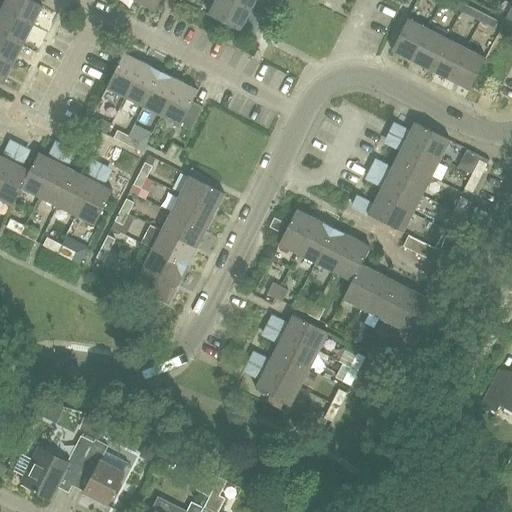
[(32,26),(40,11),(42,6),(29,0),(5,0),(0,10),(32,26)]
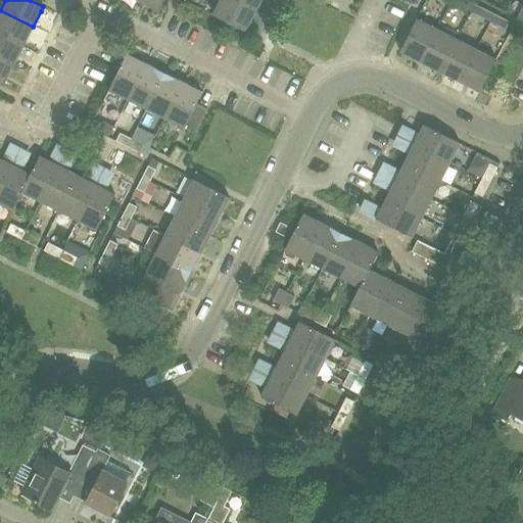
[(138,0),(138,1),(158,11),(163,0),(138,0)]
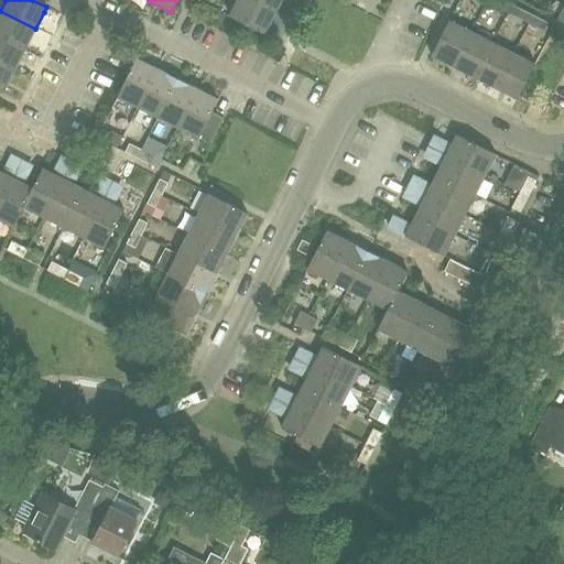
[(264,34),(275,12),(250,0),(236,0),(228,17),(264,34)]
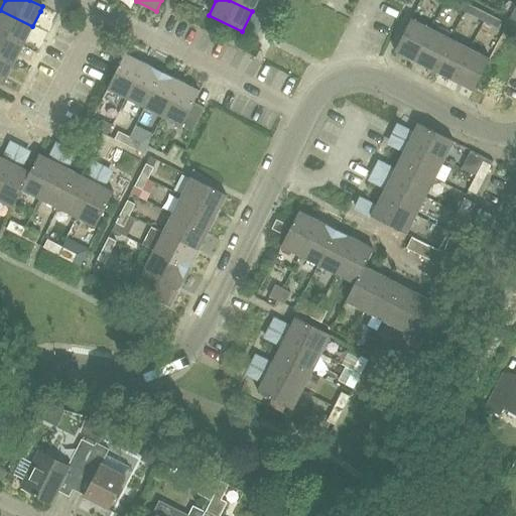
[(229,0),(252,11),(257,0),(229,0)]
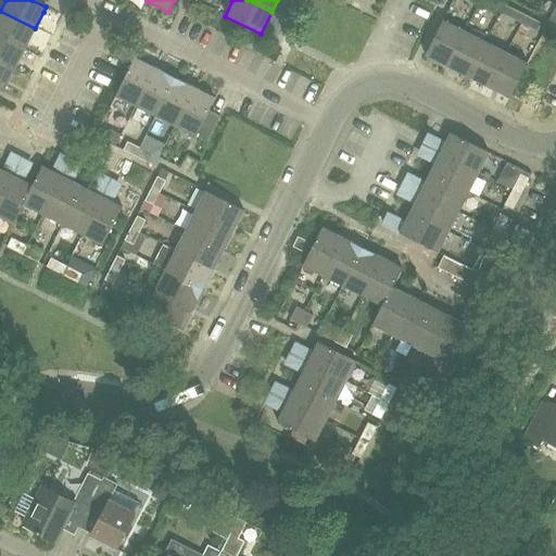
[(520,23),(525,14),(508,7),(505,14),(520,23)]
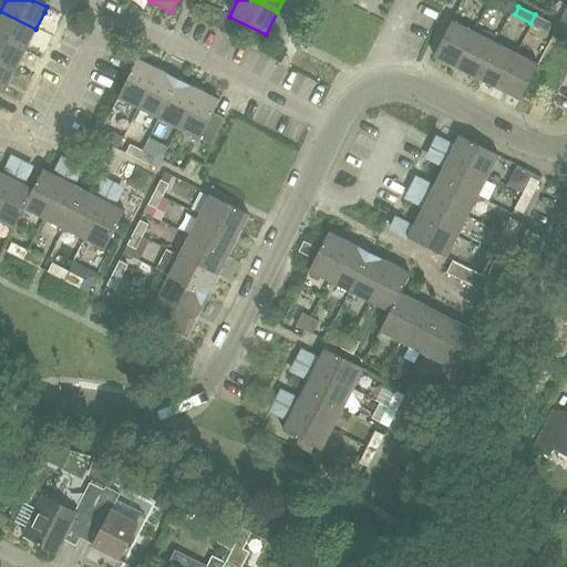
[(0,37),(24,50),(35,29),(0,11),(0,37)]
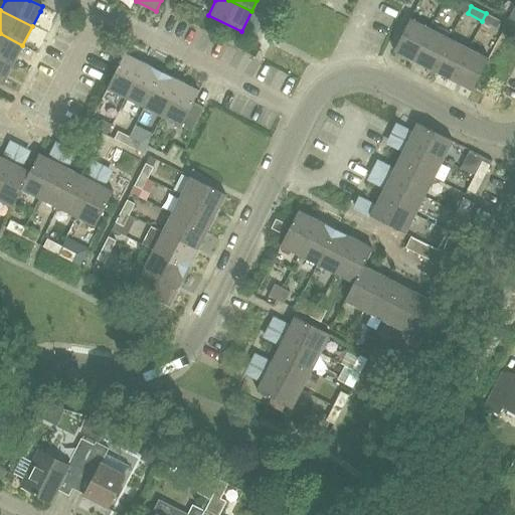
[(501,21),(486,13),(482,21),(497,28),(501,21)]
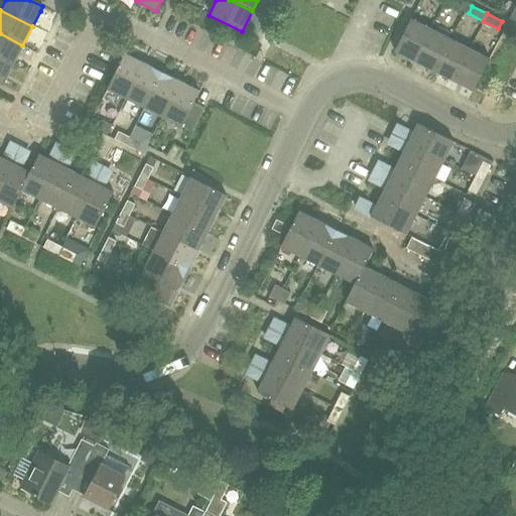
[(413,60),(429,28),(410,18),(393,50),(413,60)]
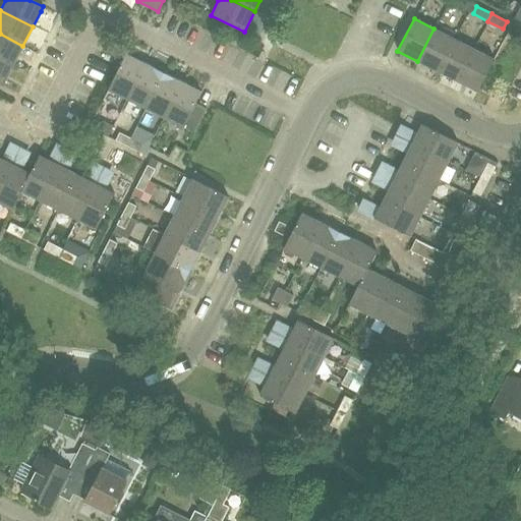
[(437,71),(454,39),(433,29),(417,61),(437,71)]
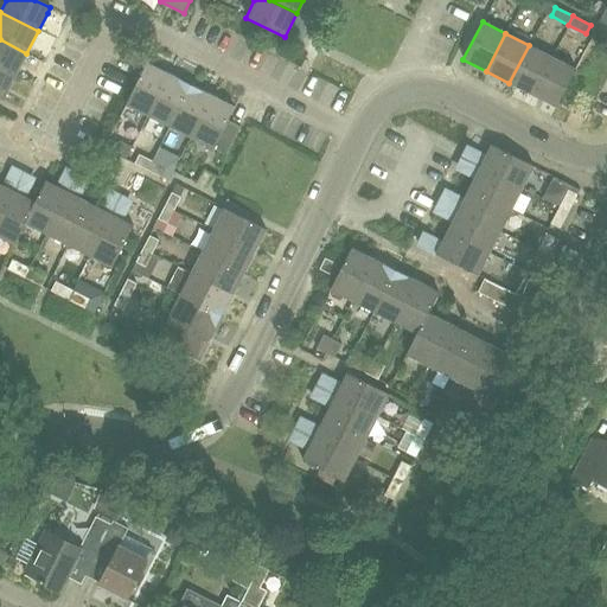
[(0,69),(16,77),(26,53),(0,39),(0,69)]
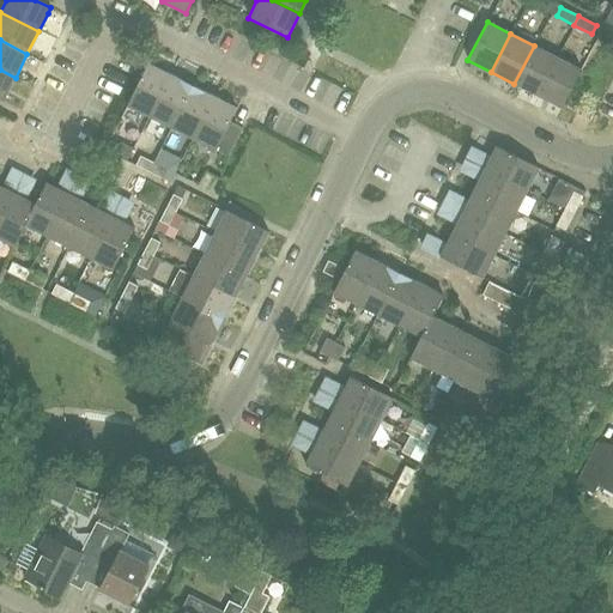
[(536,96),(557,58),(534,46),(514,84),(536,96)]
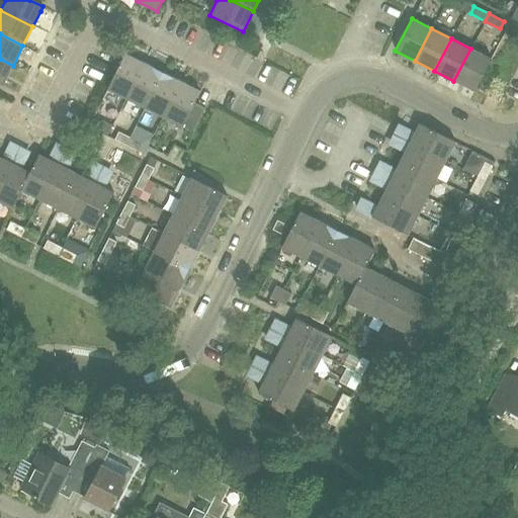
[(473,91),(490,59),(470,49),(453,81),(473,91)]
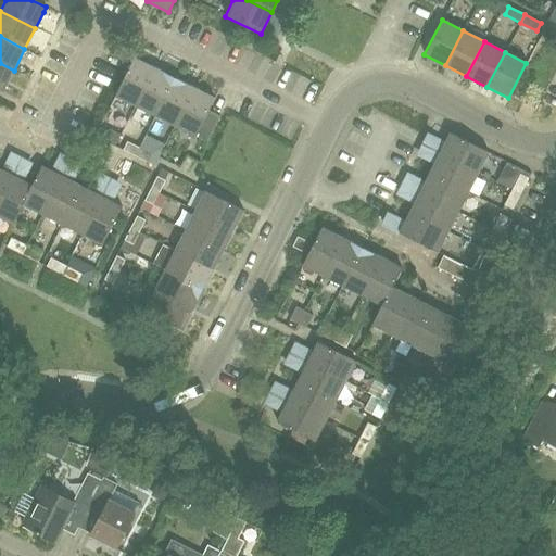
[(135,106),(154,68),(134,58),(115,97),(135,106)]
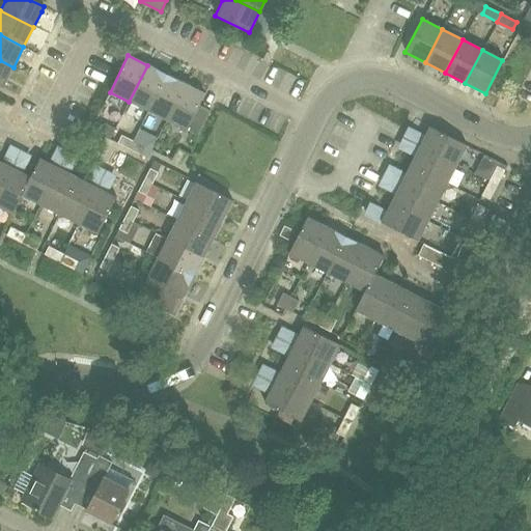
[(0,86),(3,87),(14,67),(0,60),(0,86)]
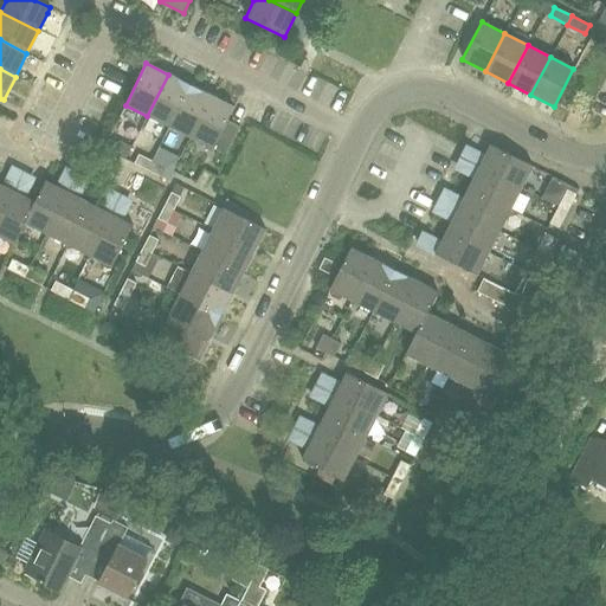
[(169,127),(189,85),(168,75),(147,116),(169,127)]
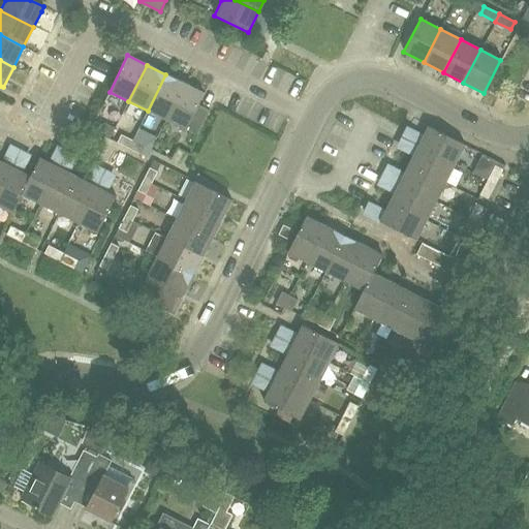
[(166,120),(185,84),(165,74),(148,111),(166,120)]
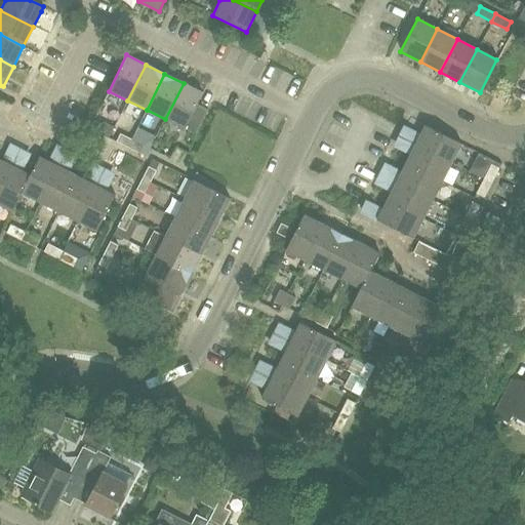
[(208,110),(197,105),(203,92),(184,83),(165,119),(196,134),(208,110)]
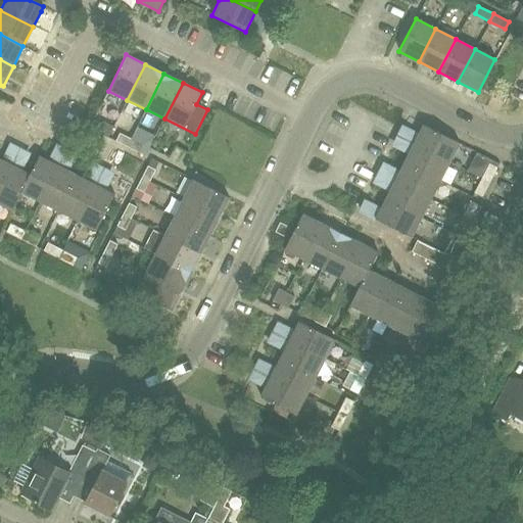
[(101,124),(93,120),(87,132),(89,133),(95,136),(101,124)]
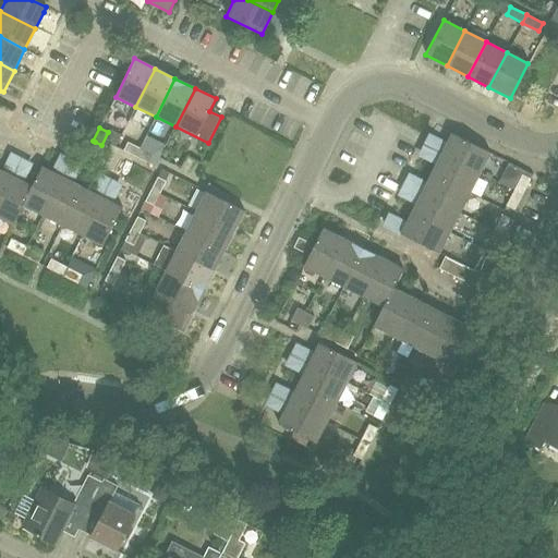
[(489,153),(451,133),(445,144),(429,136),(425,145),(480,172),(489,153)]
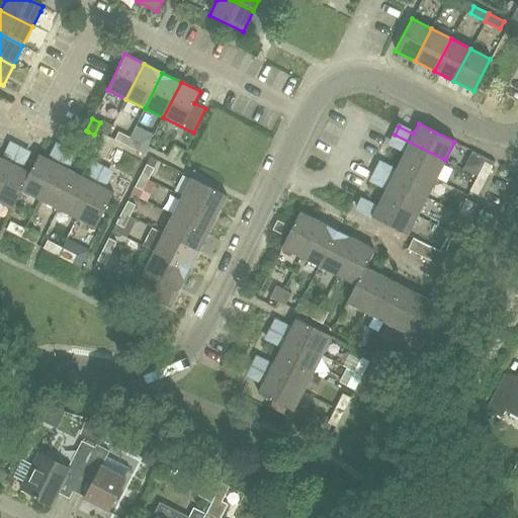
[(125,146),(130,138),(118,133),(114,141),(125,146)]
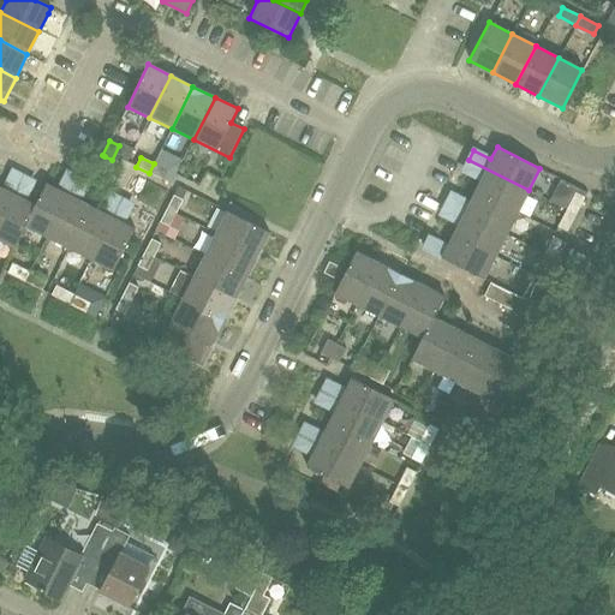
[(529,190),(469,160),(464,169),(481,179),(475,191),(517,213),(529,190)]
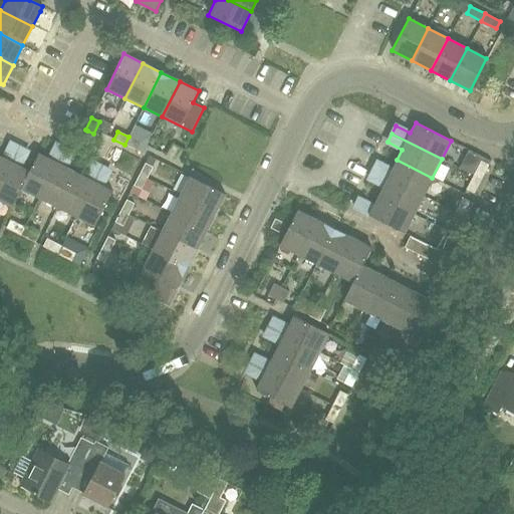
[(140,143),(129,137),(124,145),(136,151),(140,143)]
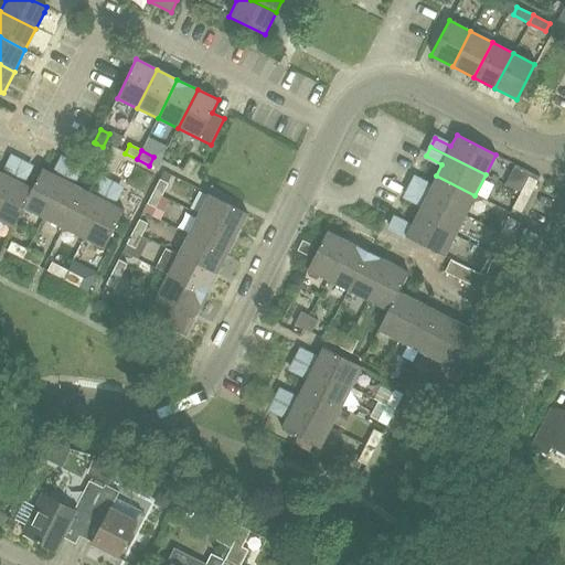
[(0,203),(21,162),(12,158),(3,174),(0,172),(0,203)]
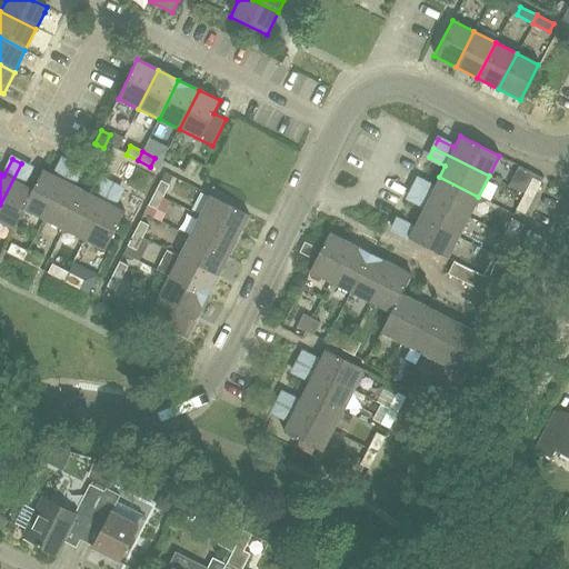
[(199,163),(190,159),(183,172),(192,177),(199,163)]
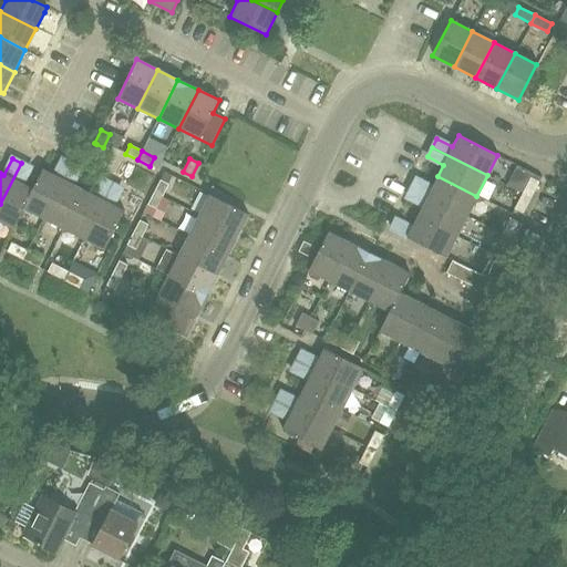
[(43,218),(71,164),(62,160),(54,175),(42,169),(40,173),(32,189),(33,189),(23,208),(24,208),(43,218)]
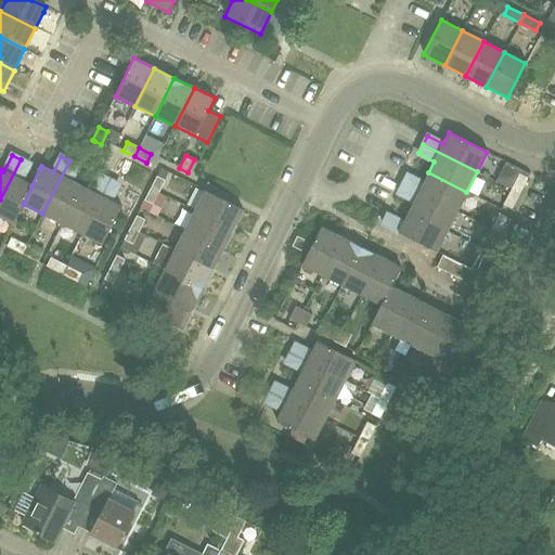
[(0,217),(13,224),(24,204),(23,204),(33,185),(31,185),(22,180),(29,165),(21,159),(0,199),(0,217)]
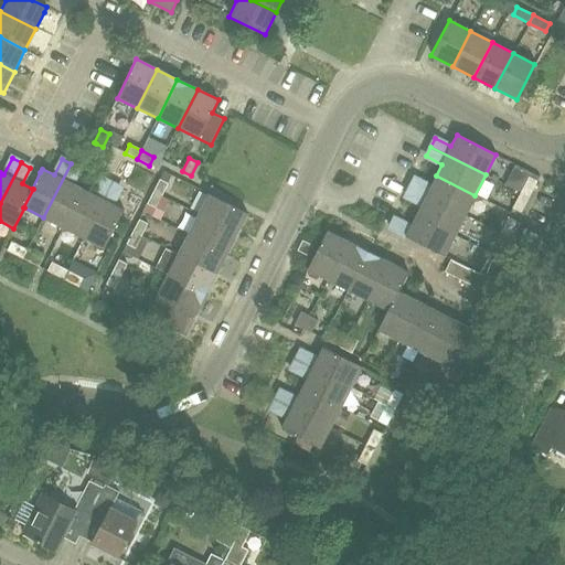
[(63,228),(83,190),(72,183),(80,168),(71,163),(43,217),(63,228)]
